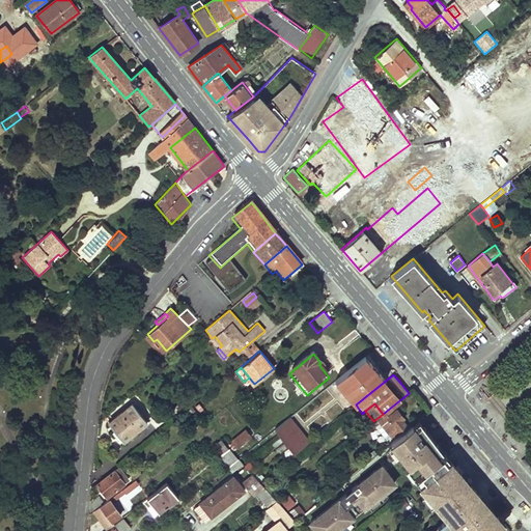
[(146,422),(132,404),(110,422),(116,428),(118,427),(127,438),(146,422)]
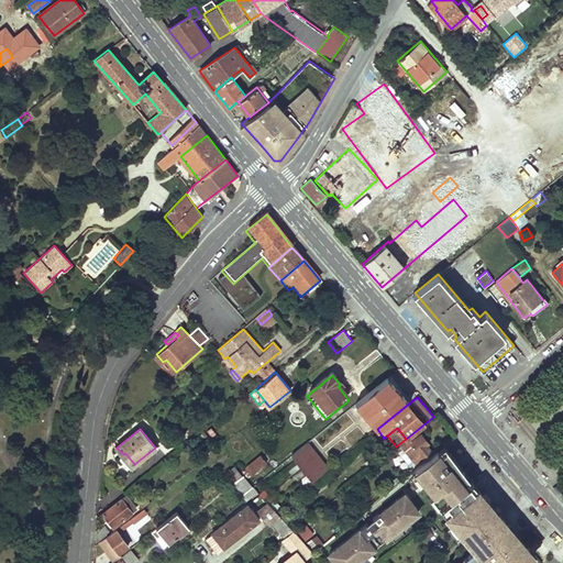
[(420,435),(417,432),(394,450),(398,454),(399,453),(405,449),(416,461),(430,450),(424,443),(427,442),(420,434),(420,435)]
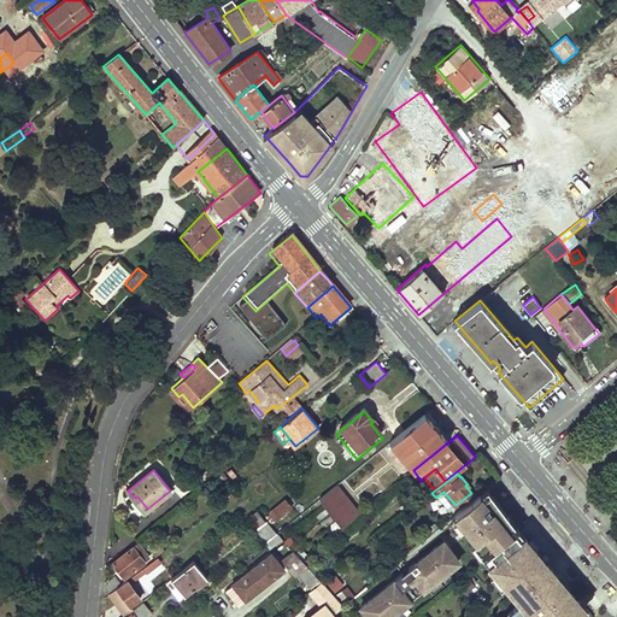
[(358,517),(336,489),(318,504),(340,532),(358,517)]
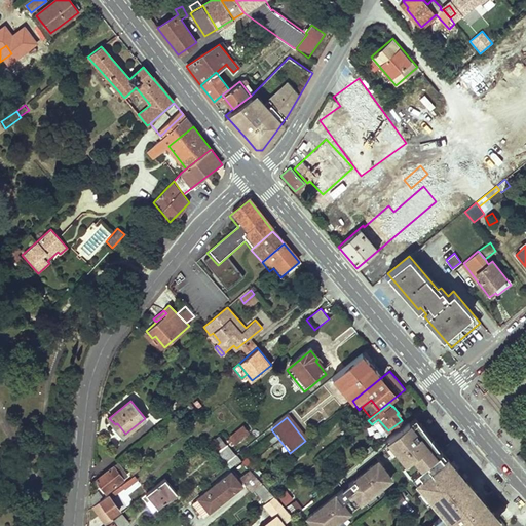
[(413,417),(388,438),(401,452),(398,455),(404,463),(407,460),(416,471),(437,453),(434,449),(436,448),(430,441),(428,443),(420,433),(423,430),(413,417)]
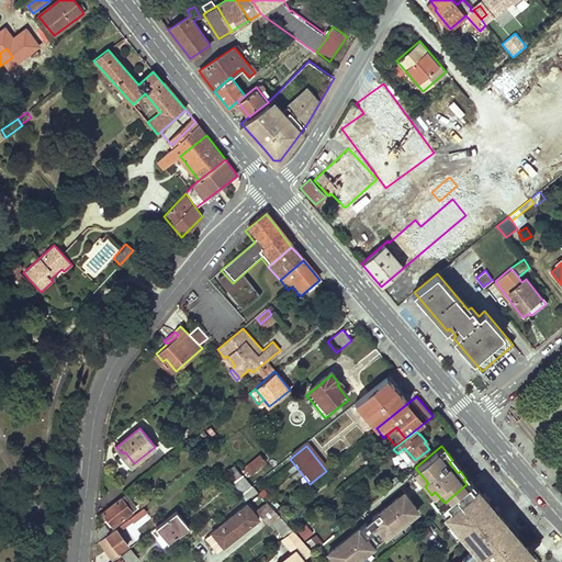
[(415,460),(404,448),(398,452),(409,465),(415,460)]
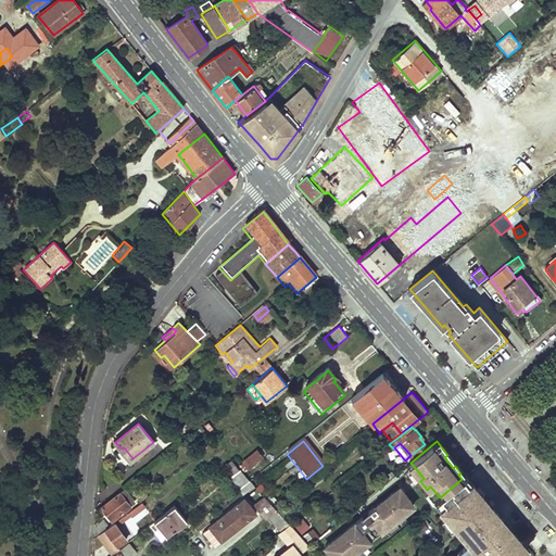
[(133,458),(124,447),(122,449),(124,453),(131,460),(133,458)]
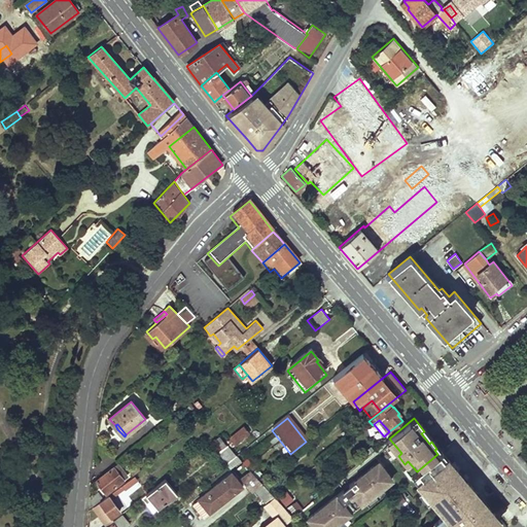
[(248,432),(244,426),(231,437),(236,443),(248,432)]
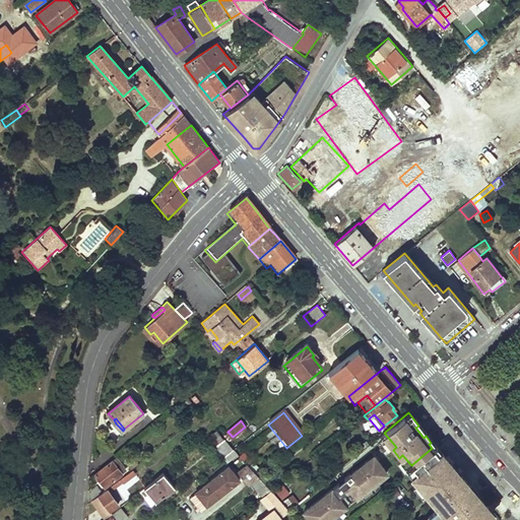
[(426,436),(418,426),(415,428),(424,438),(426,436)]
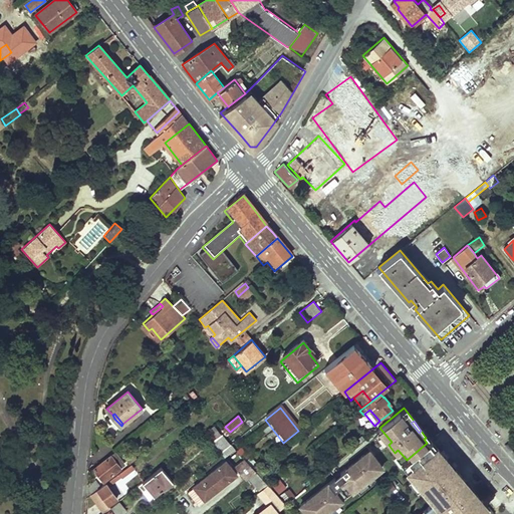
[(231,444),(222,434),(213,441),(222,451),(231,444)]
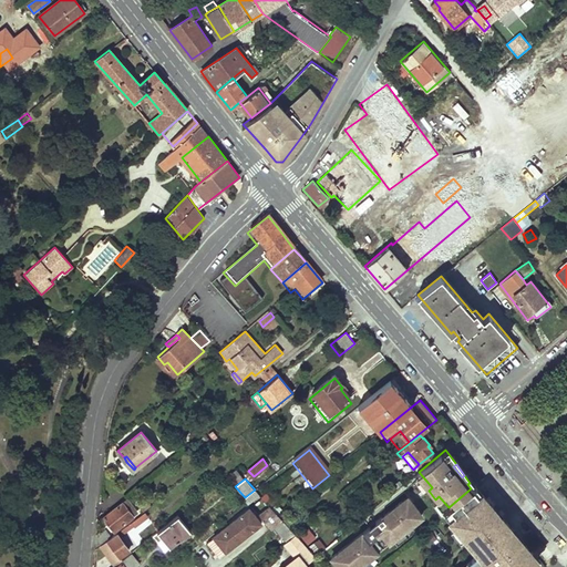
[(526,566),(534,562),(471,488),(449,507),(436,517),(471,562),(463,566),(526,566)]
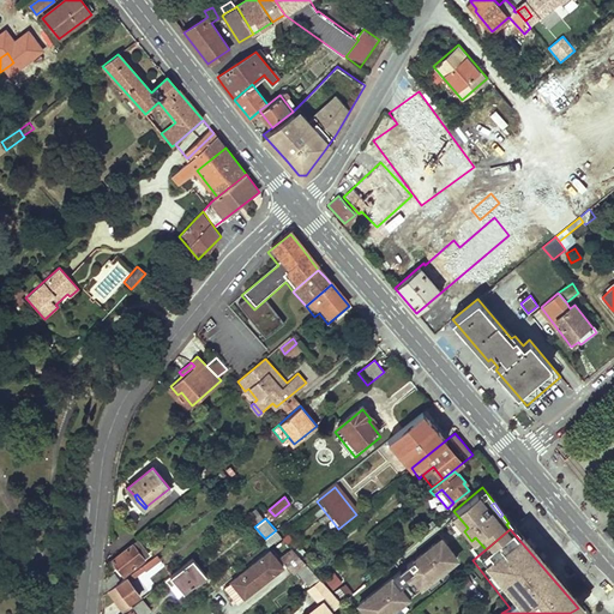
[(281,535),(276,530),(265,539),(264,540),(269,545),(281,535)]
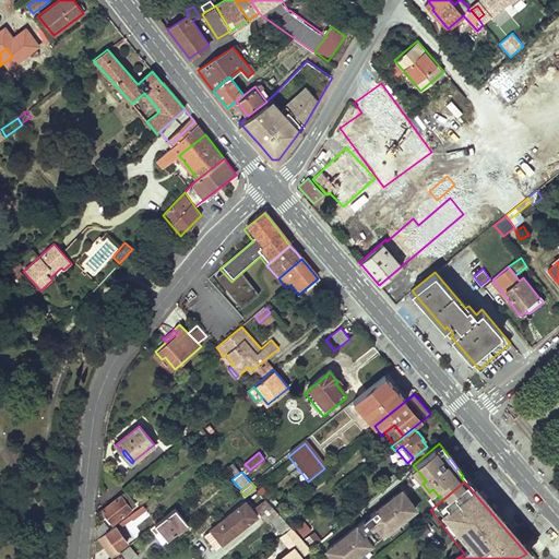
[(155,494),(151,488),(138,498),(141,503),(155,494)]
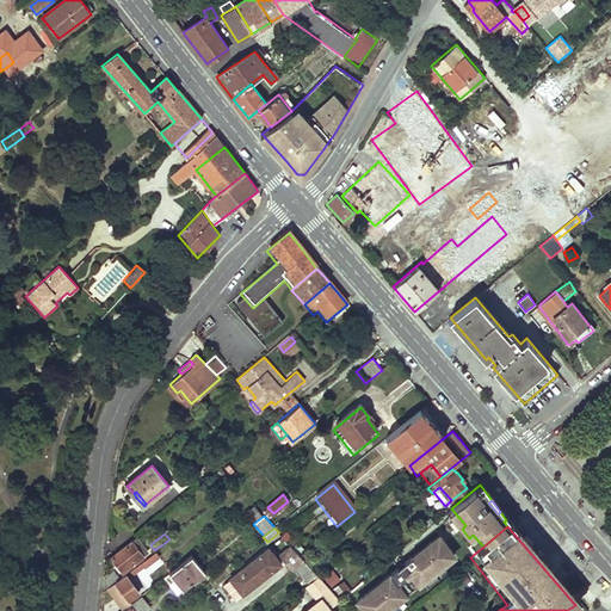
[(439,534),(357,600),(365,610),(384,610),(394,604),(390,598),(396,593),(401,599),(423,581),(418,576),(432,566),(436,571),(456,554),(439,534)]
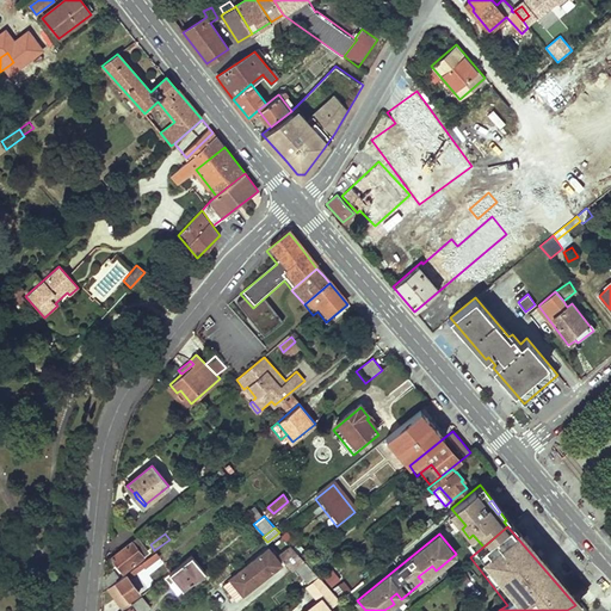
[(143,556),(133,541),(112,557),(117,563),(124,572),(143,556)]
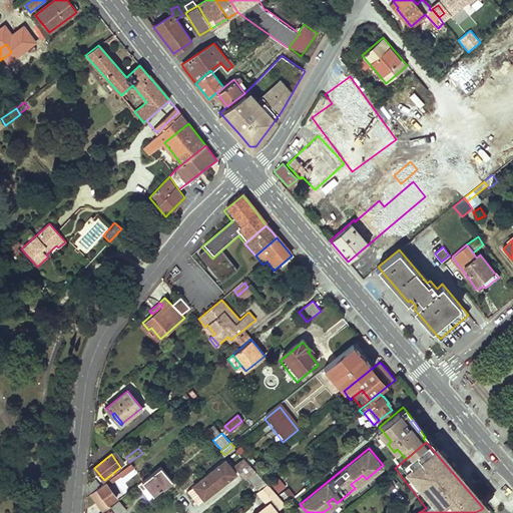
[(248,462),(244,458),(234,466),(245,479),(248,476),(255,470),(251,465),(248,462)]
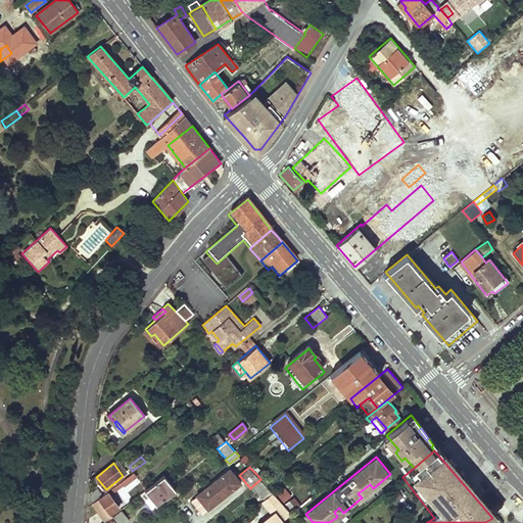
[(281,487),(265,467),(256,474),(260,479),(273,492),(281,487)]
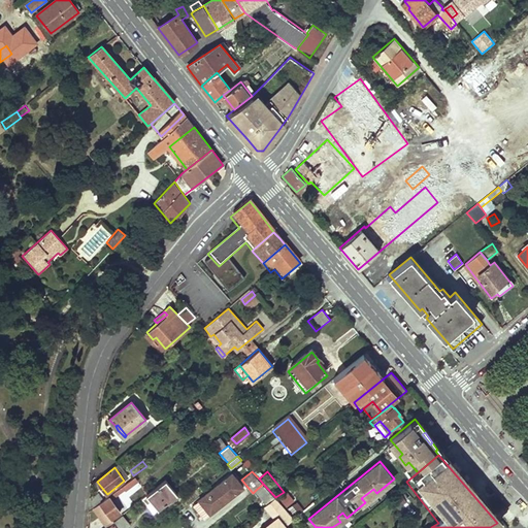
[(243,487),(232,472),(193,505),(204,519),(243,487)]
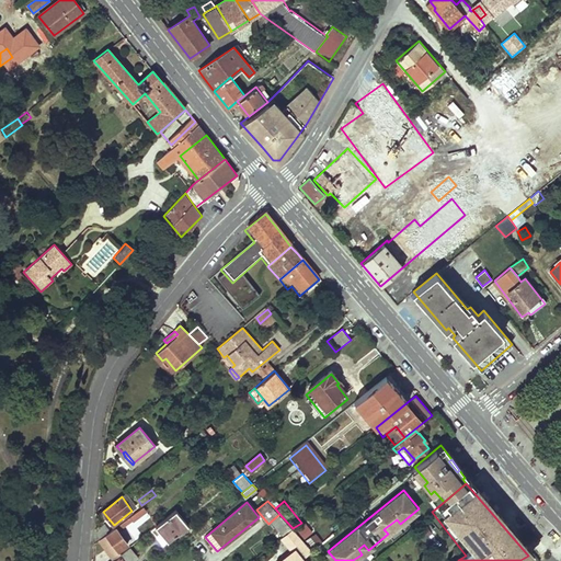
[(147,511),(144,506),(119,524),(122,526),(133,518),(135,519),(147,511)]
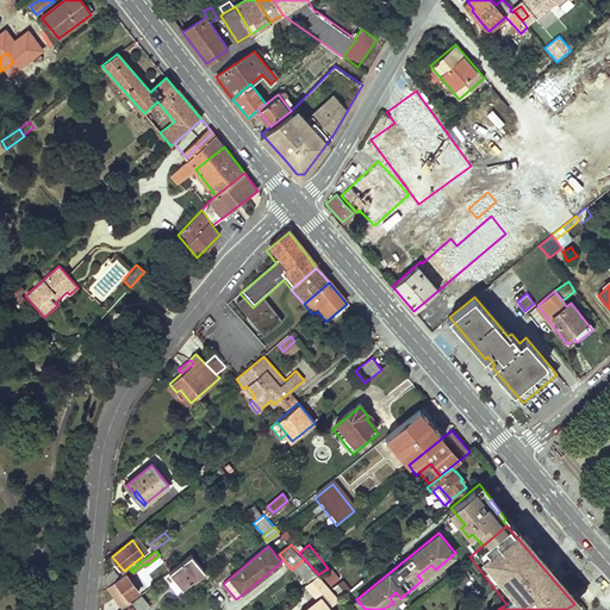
[(205,571),(191,554),(165,576),(170,584),(175,580),(182,589),(205,571)]
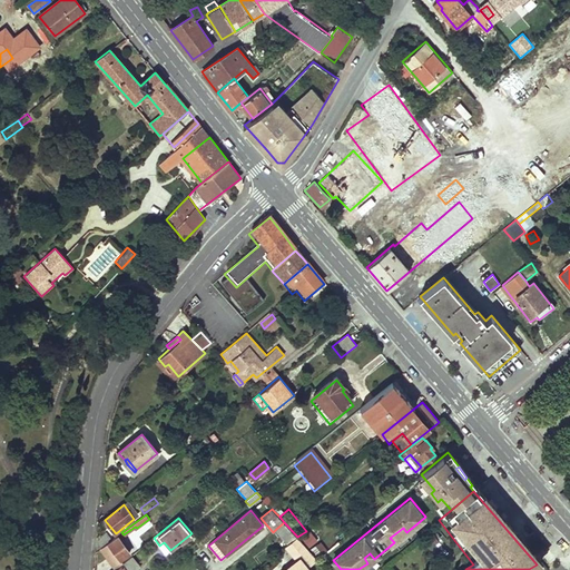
[(297,537),(284,522),(276,529),(288,544),(297,537)]
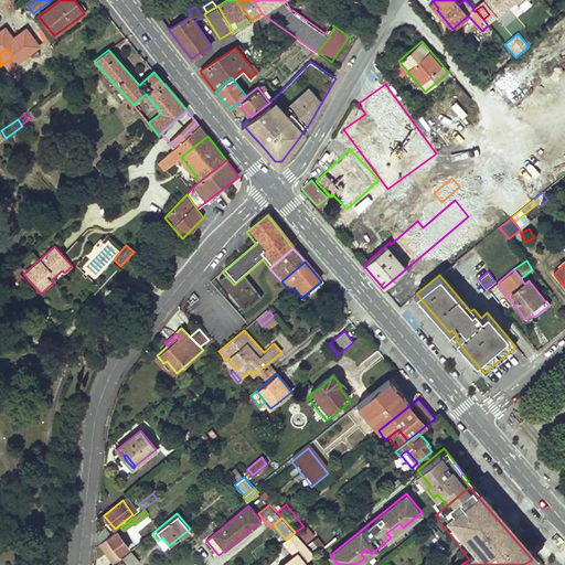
[(386,533),(391,537),(403,528),(400,523),(386,533)]
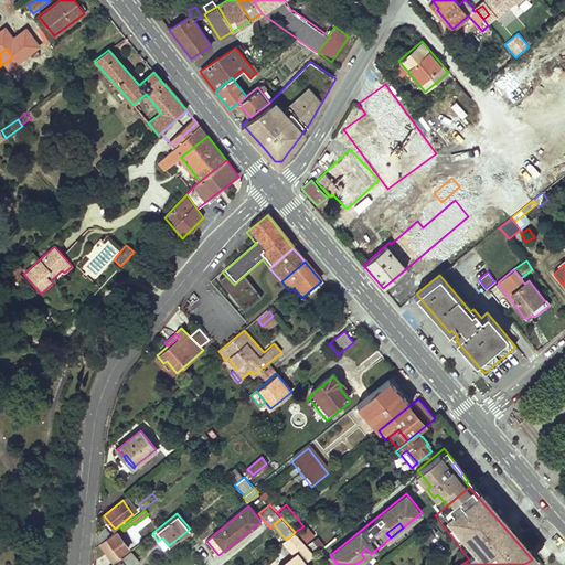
[(300,535),(306,542),(316,535),(310,529),(300,535)]
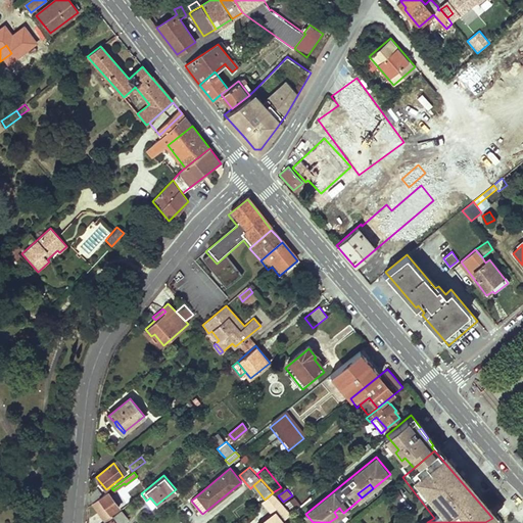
[(119,507),(107,491),(92,503),(96,508),(101,514),(108,509),(111,513),(119,507)]
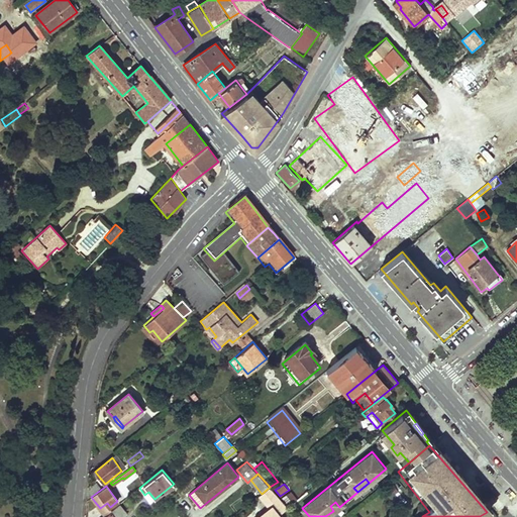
[(260,496),(270,507),(256,516),(283,516),(281,514),(289,507),(288,506),(270,487),(262,494),(260,496)]
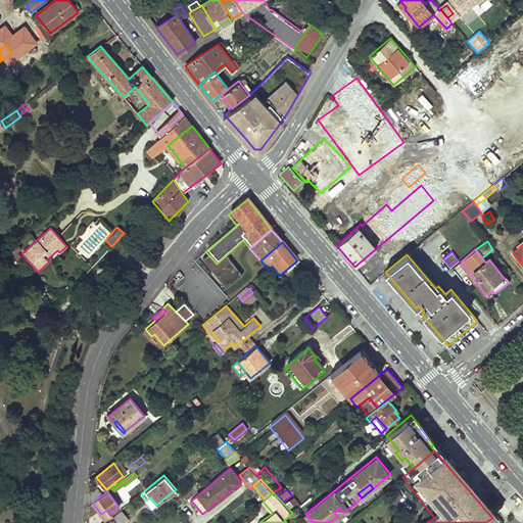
[(293,495),(286,501),(291,509),(299,504),(293,495)]
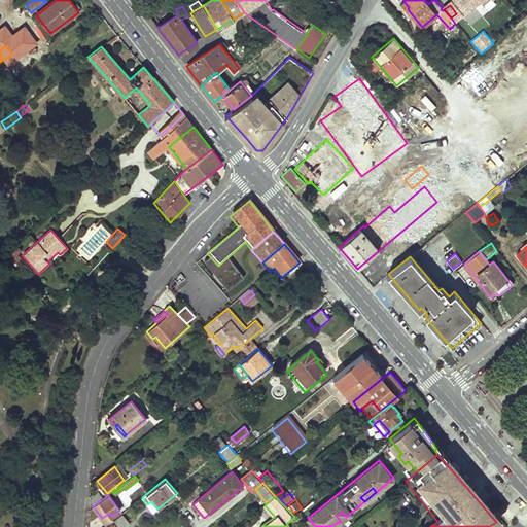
[(337,516),(340,521),(346,517),(342,512),(337,516)]
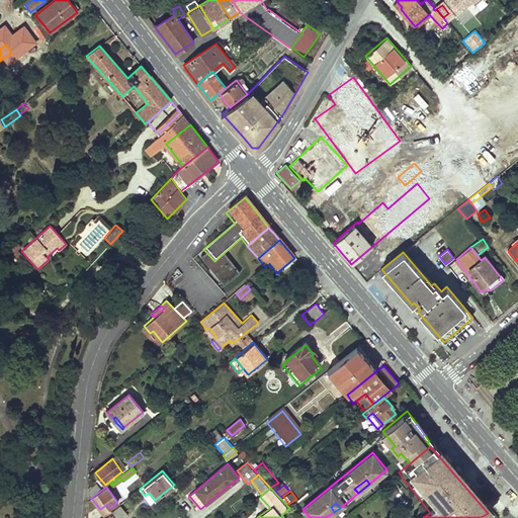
[(122,517),(127,515),(119,505),(109,513),(111,515),(106,517),(122,517)]
